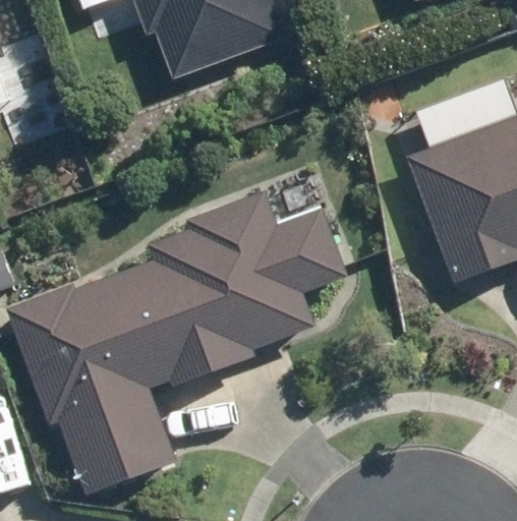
[(130,0),(145,39),(156,35),(172,79),(284,39),(270,0),(130,0)]
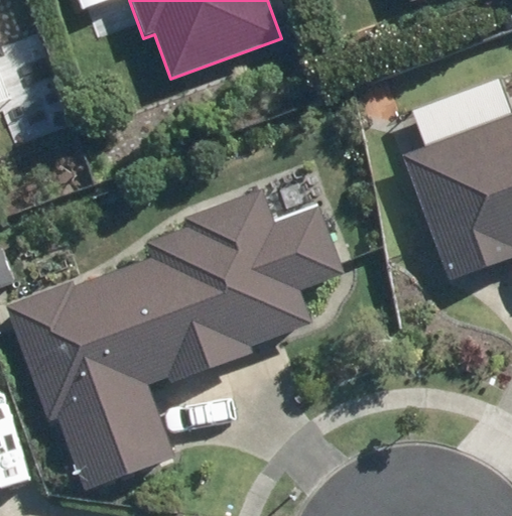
[(511,110),(509,112),(497,80),(409,111),(421,143),(400,151),(446,280),(511,256),(511,110)]
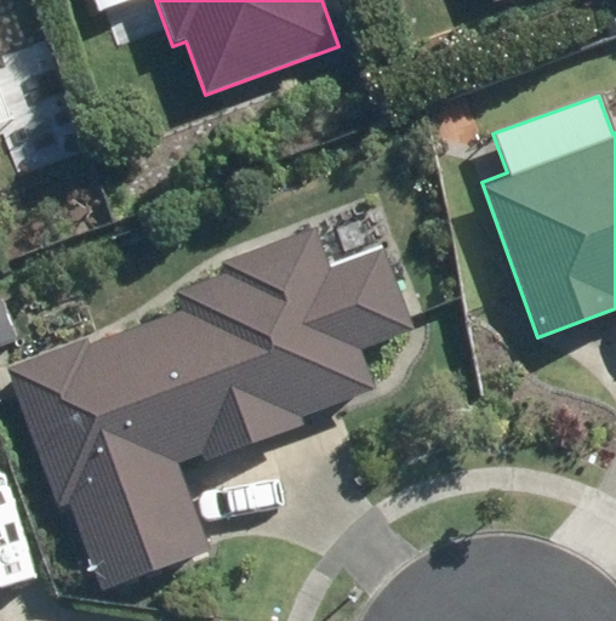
[(7,362),(7,364),(85,588),(211,545),(182,461),(377,394),(360,348),(415,329),(385,241),(330,260),(317,222),(172,272),(182,302),(7,362)]
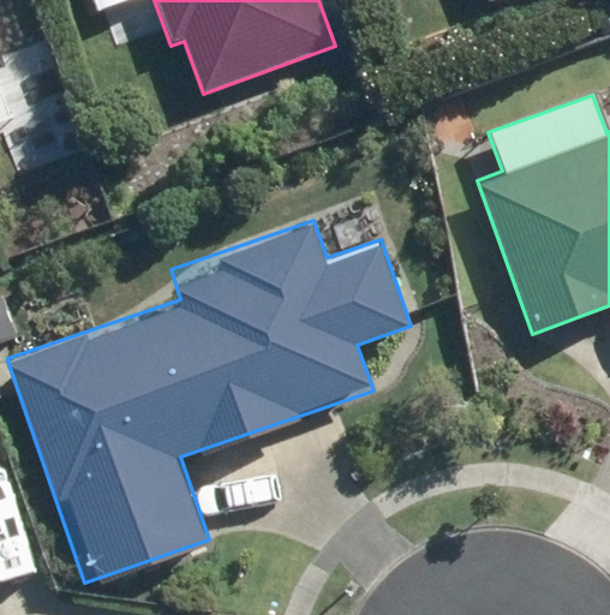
[(3,287),(0,287),(0,348),(22,341),(3,287)]
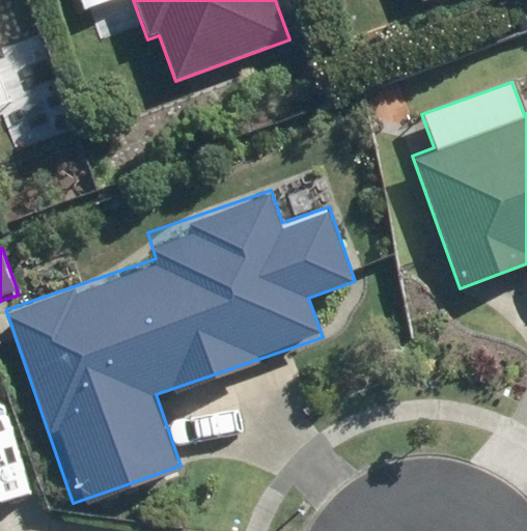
All buildings are outlined.
